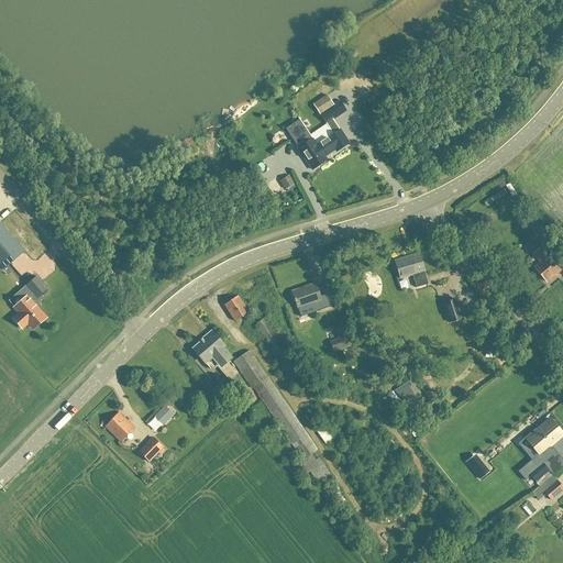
[(346,110),(340,101),(334,106),(328,96),(315,105),(321,113),(328,123),(334,133),(328,138),(335,150),(337,152),(350,143),(333,119),(346,110)]
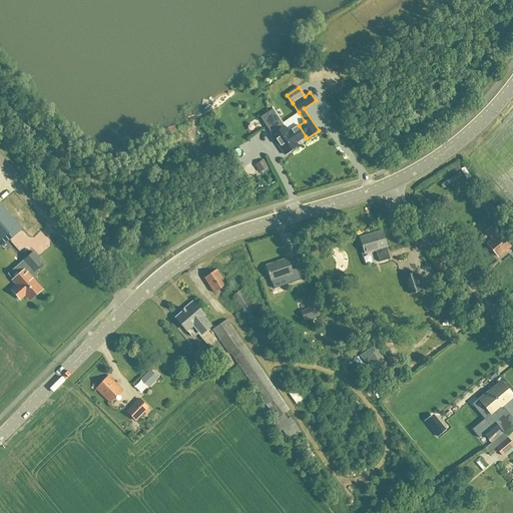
[(277,125),(280,129),(272,134),(285,154),(298,145),(296,142),(306,136),(299,125),(289,132),(282,121),(277,125)]
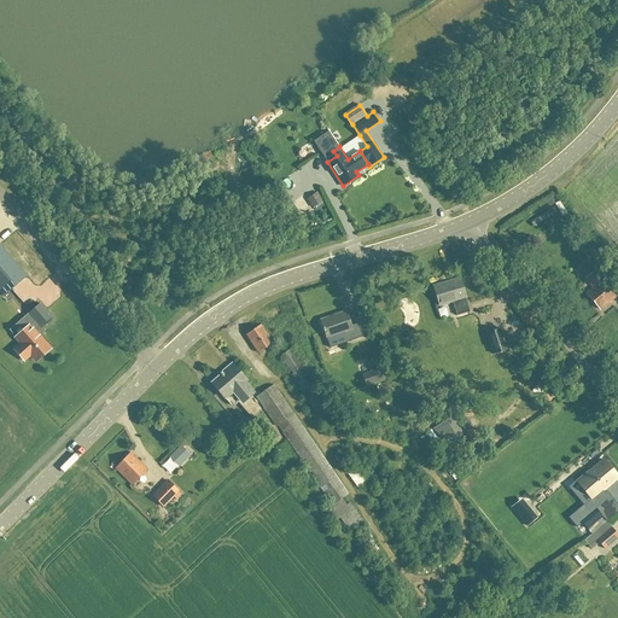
[(0,291),(4,296),(27,277),(0,244),(0,291)]
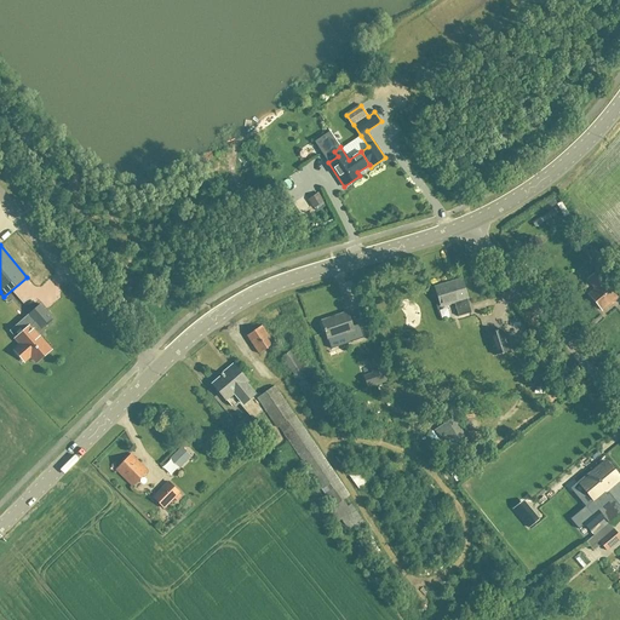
[(602,310),(619,294),(619,275),(610,283),(607,279),(589,294),(602,310)]
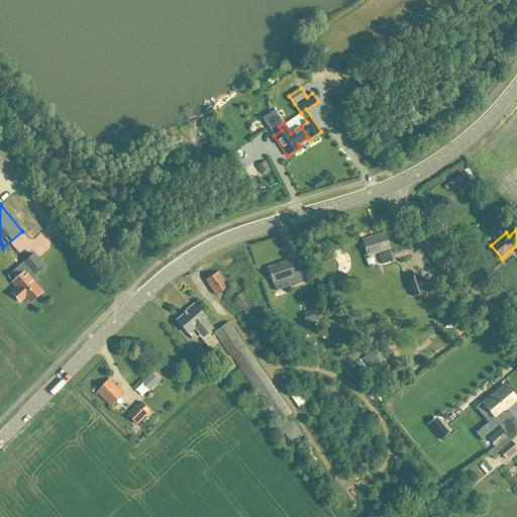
[(383,264),(393,261),(390,248),(385,232),(363,239),(368,255),(379,252),(383,264)]
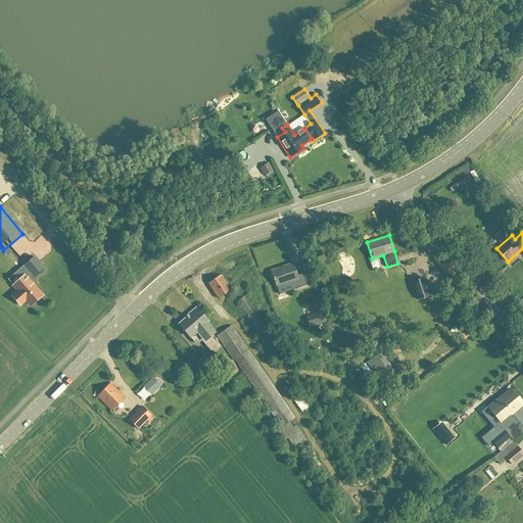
[(34,256),(24,266),(30,272),(13,286),(18,291),(16,293),(24,302),(26,300),(31,305),(43,295),(30,281),(34,277),(44,269),(34,256)]
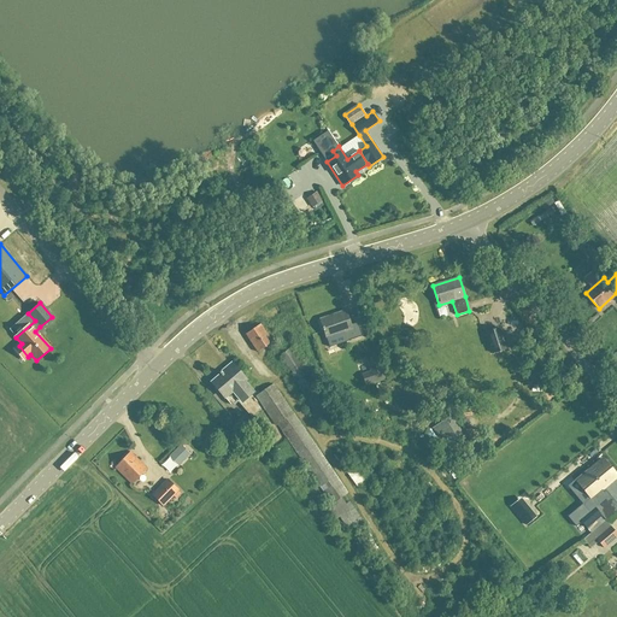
[(347,341),(363,336),(358,322),(351,324),(346,311),(321,319),(327,339),(344,333),(347,341)]
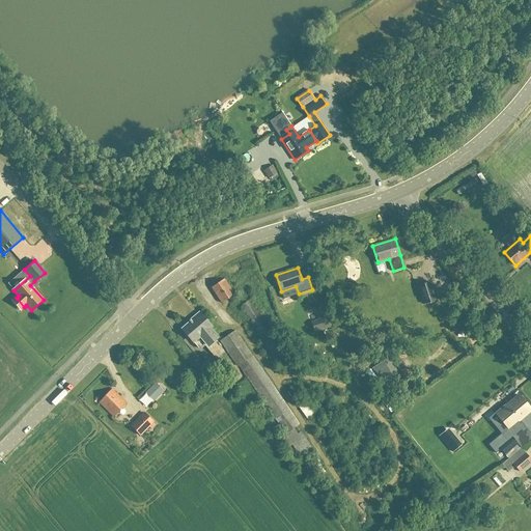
[(222,303),(234,295),(224,279),(211,287),(222,303)]
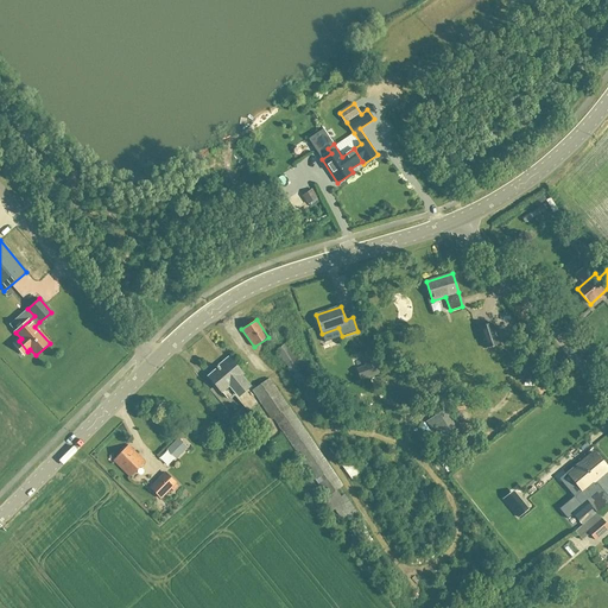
[(486,349),(498,344),(491,323),(479,328),(486,349)]
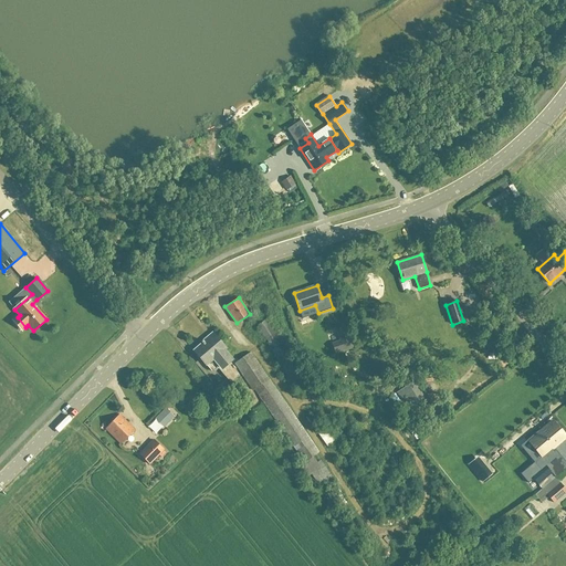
[(301,395),(315,387),(290,349),(287,350),(266,320),(257,325),(268,342),(266,343),(301,395)]
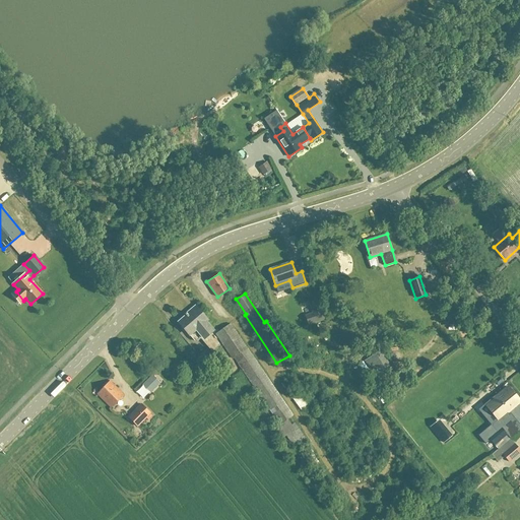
[(204,338),(213,330),(206,322),(208,320),(196,307),(186,315),(187,316),(179,322),(190,334),(196,329),(204,338)]
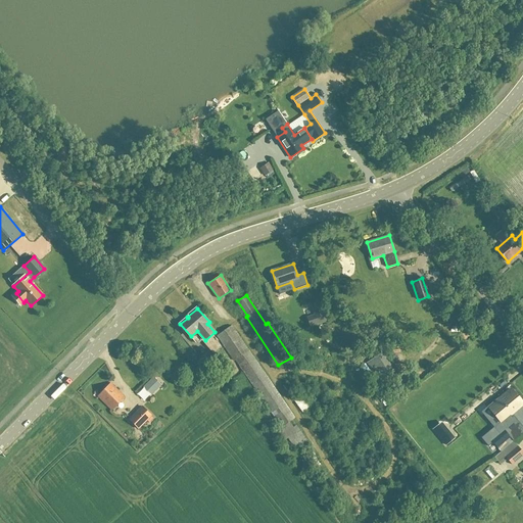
[(282,427),(295,418),(249,350),(248,350),(232,326),(217,336),(235,361),(236,360),(282,427)]
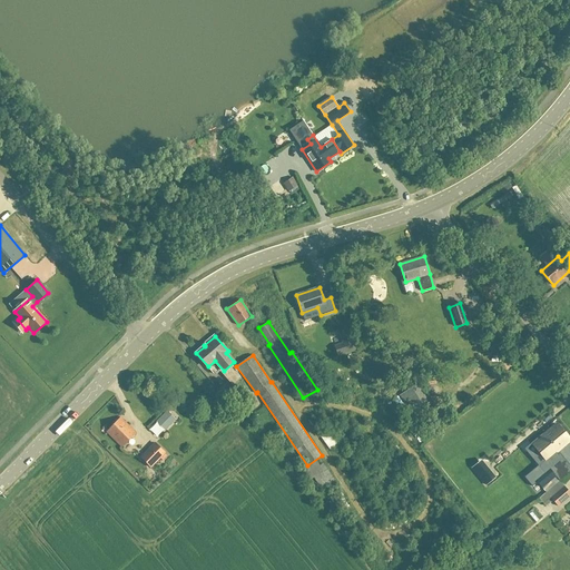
[(165,431),(176,420),(167,411),(156,422),(165,431)]
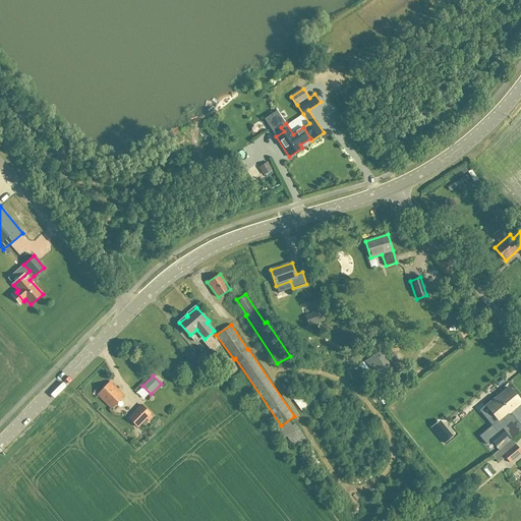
[(112,409),(124,396),(110,382),(97,395),(112,409)]
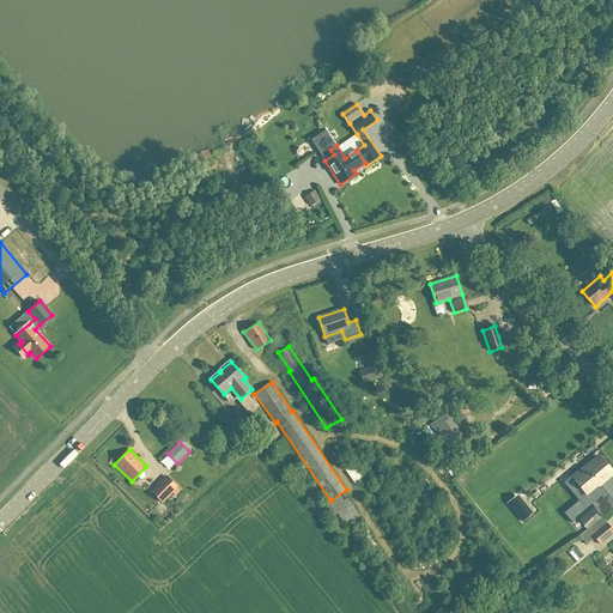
[(599,456),(577,475),(592,492),(612,473),(599,456)]
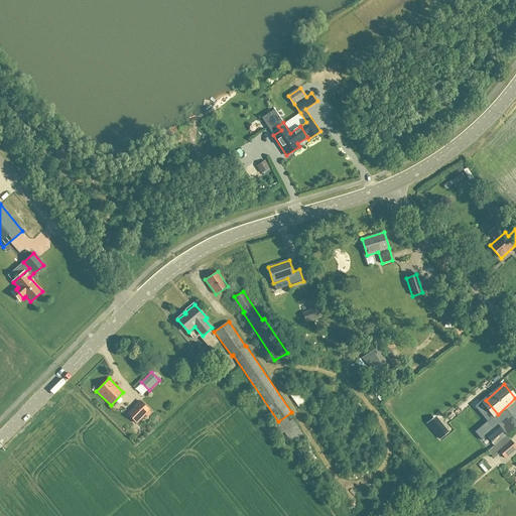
[(298,407),(307,401),(297,388),(289,393),(298,407)]
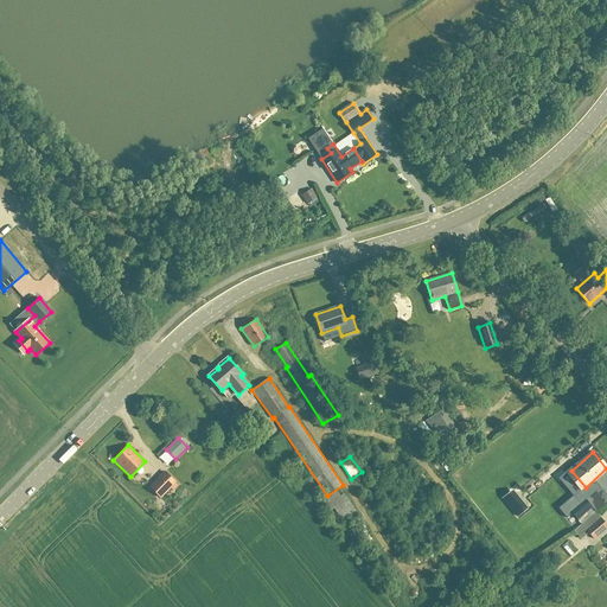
[(165,472),(151,487),(161,497),(176,481),(165,472)]
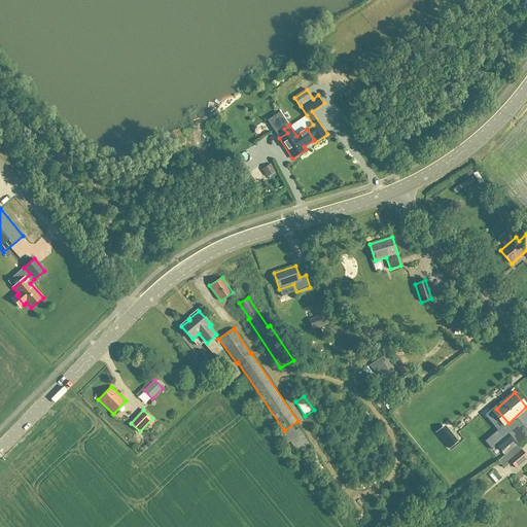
[(288,445),(295,441),(301,450),(308,447),(297,427),(283,434),(288,445)]
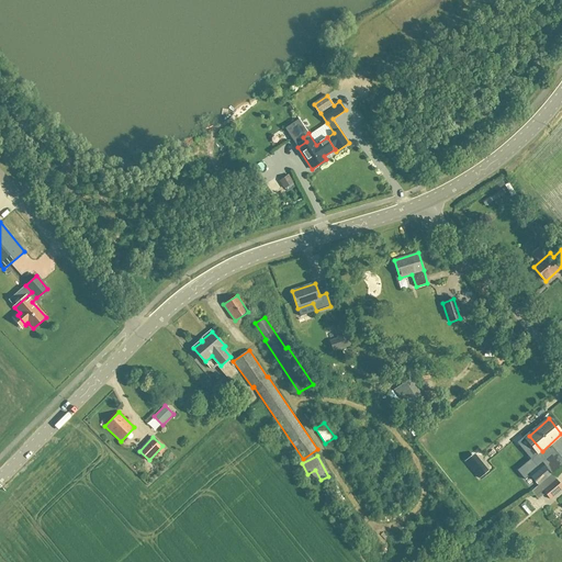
[(472,456),(465,462),(480,479),(486,473),(472,456)]
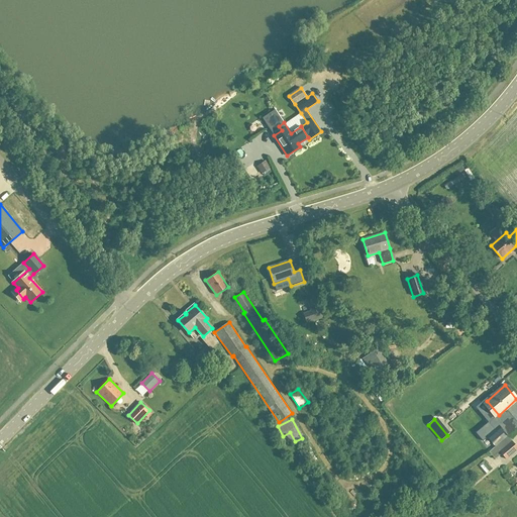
[(498,424),(485,435),(495,446),(507,436),(498,424)]
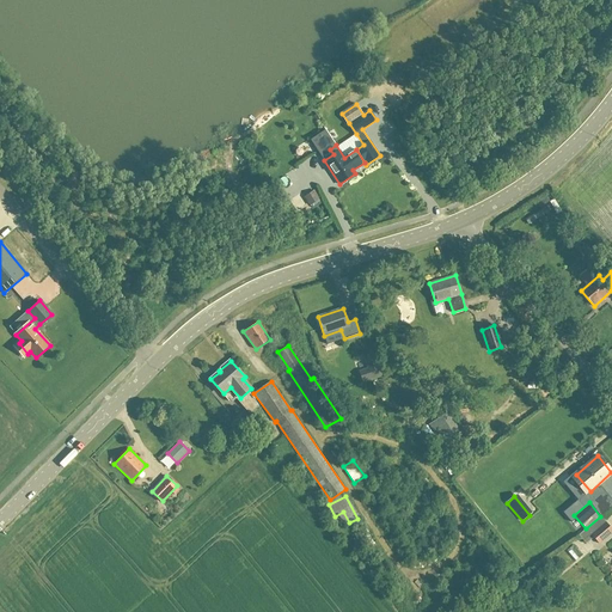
[(611,532),(611,528),(606,522),(592,534),(599,544),(611,532)]
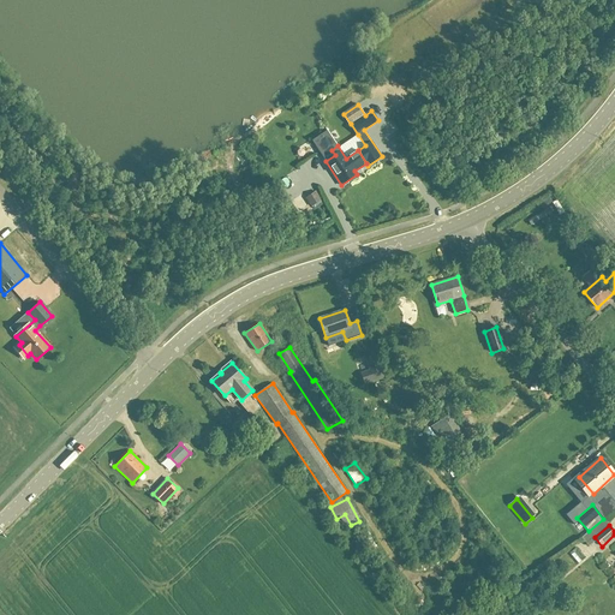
[(583,566),(591,559),(586,554),(579,561),(583,566)]
